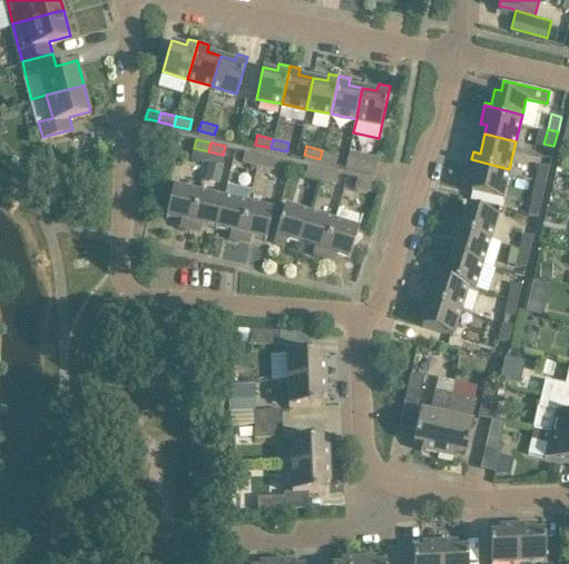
[(375,156),(379,156),(384,157),(386,149),(378,148),(375,156)]
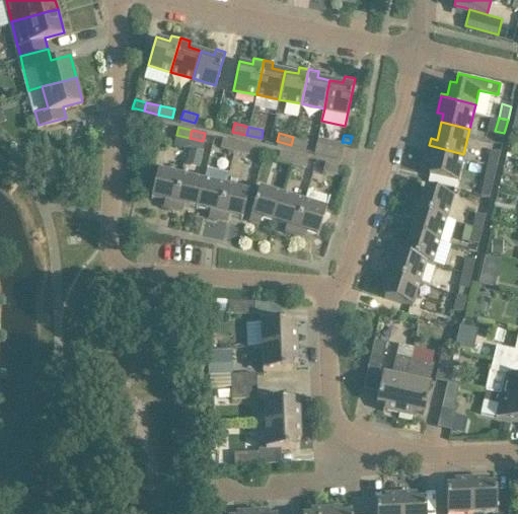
[(236,148),(238,138),(224,136),(222,145),(236,148)]
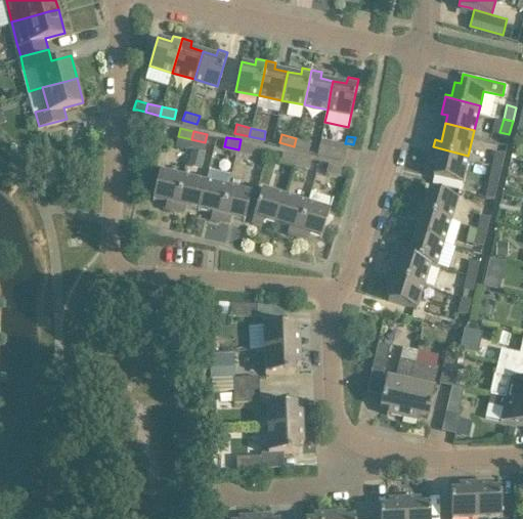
[(318,153),(345,159),(348,143),(321,137),(318,153)]
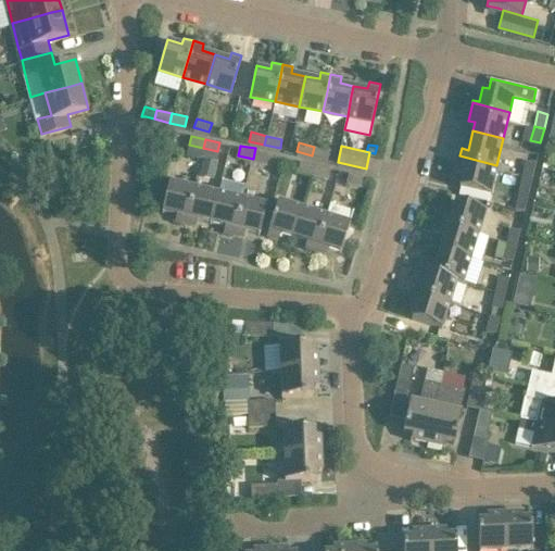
[(314,147),(312,155),(327,159),(329,151),(314,147)]
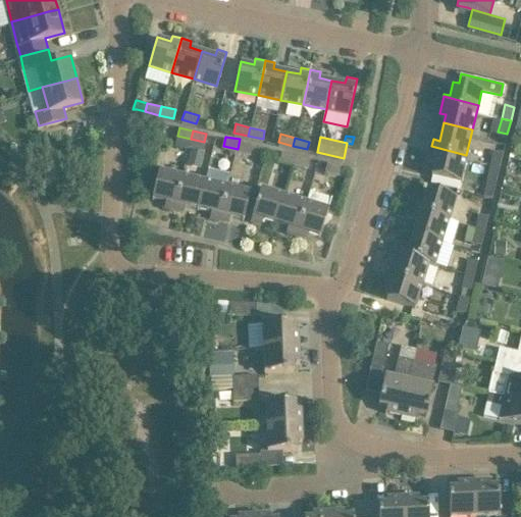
[(254,142),(240,139),(238,149),(252,151),(254,142)]
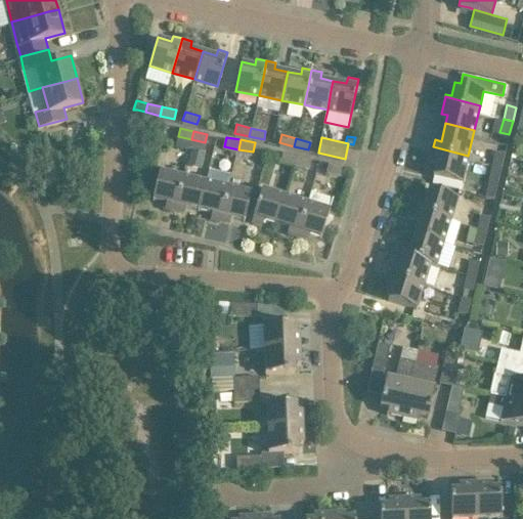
[(204,149),(191,146),(188,161),(187,164),(202,167),(203,164),(206,149),(204,149)]
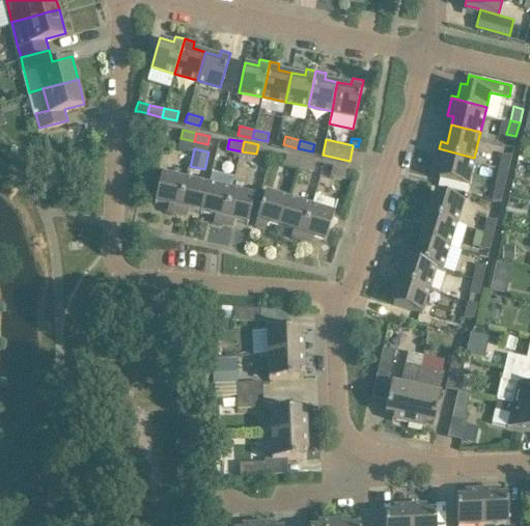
[(439,176),(449,178),(468,184),(474,158),(439,148),(436,161),(442,162),(439,176)]
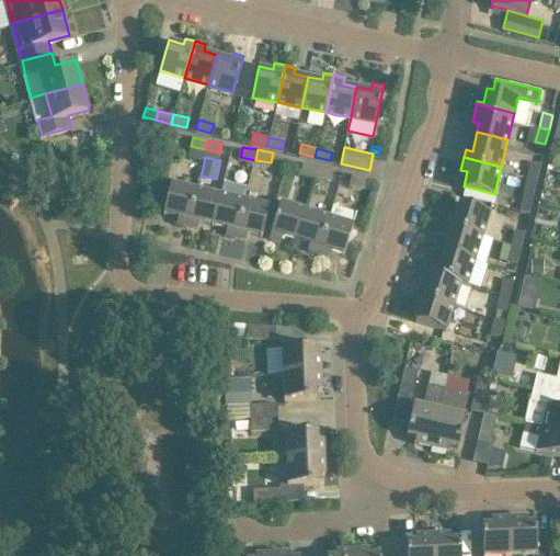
[(527,176),(537,179),(541,162),(530,159),(527,176)]
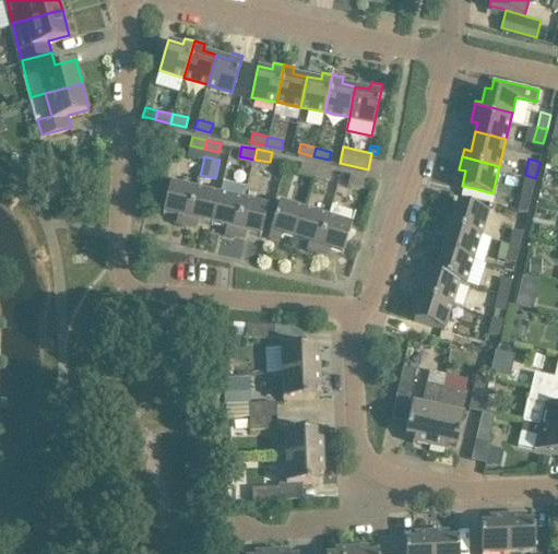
[(299,169),(315,173),(316,165),(300,161),(299,169)]
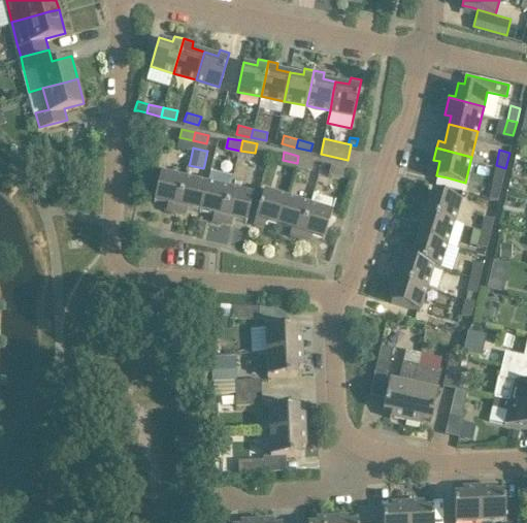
[(298,156),(297,163),(311,166),(313,159),(298,156)]
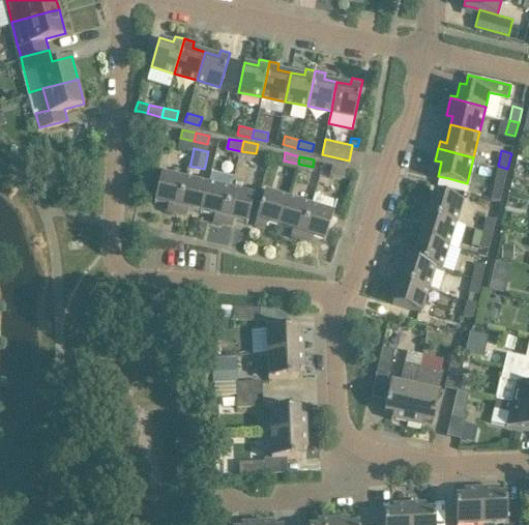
[(330,172),(342,175),(345,176),(347,167),(332,163),(330,172)]
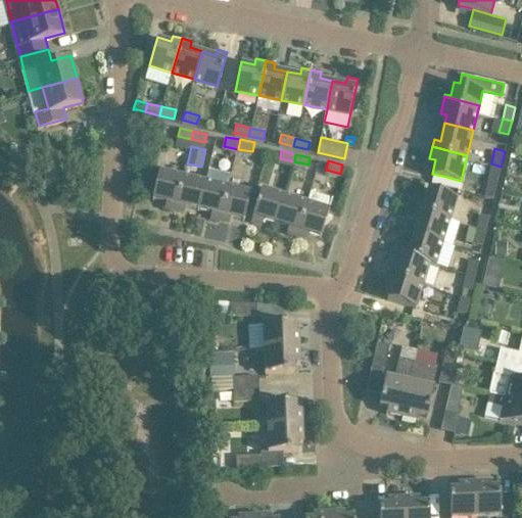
[(491,163),(486,183),(496,185),(501,167),(491,163)]
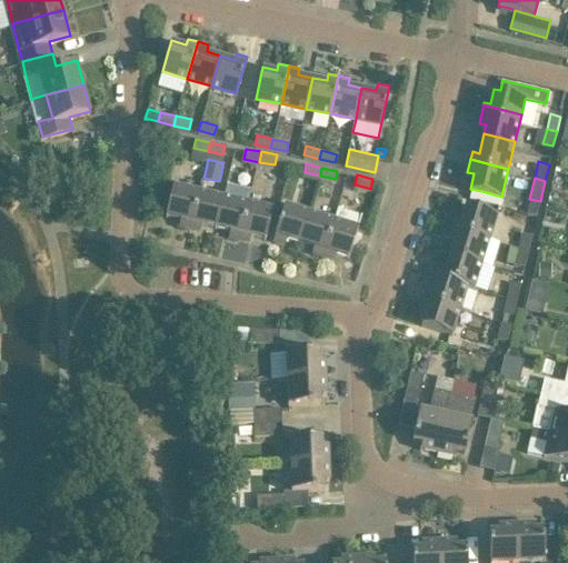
[(229,235),(239,238),(243,220),(248,200),(247,199),(250,186),(228,181),(225,194),(223,193),(219,214),(216,225),(230,229),(229,235)]
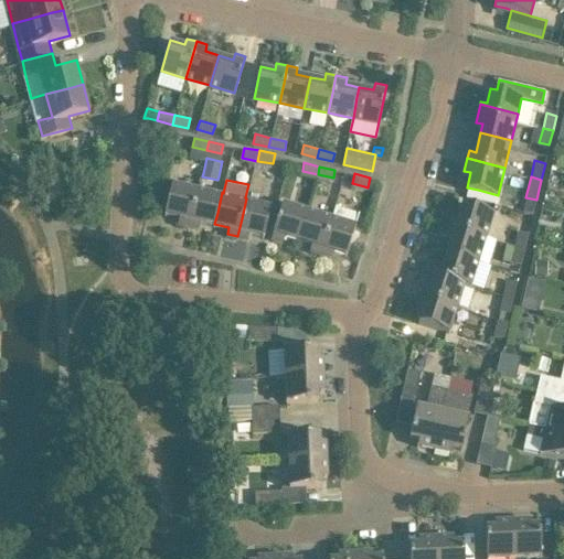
[(178,222),(189,224),(192,207),(198,186),(172,181),(165,212),(180,215),(178,222)]
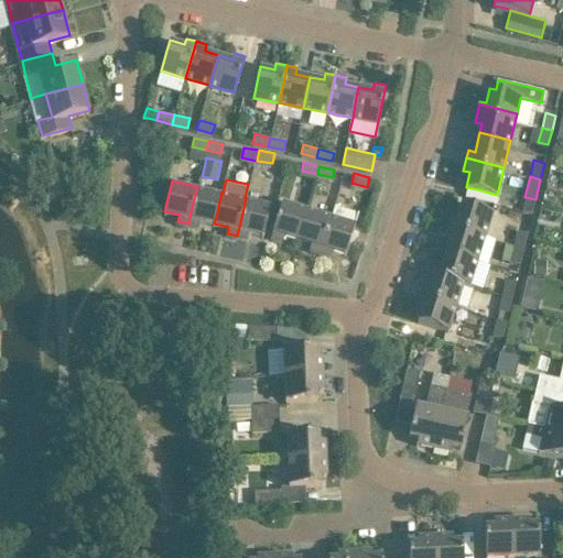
[(192,207),(188,223),(198,227),(199,220),(214,223),(217,212),(222,192),(197,186),(192,207)]
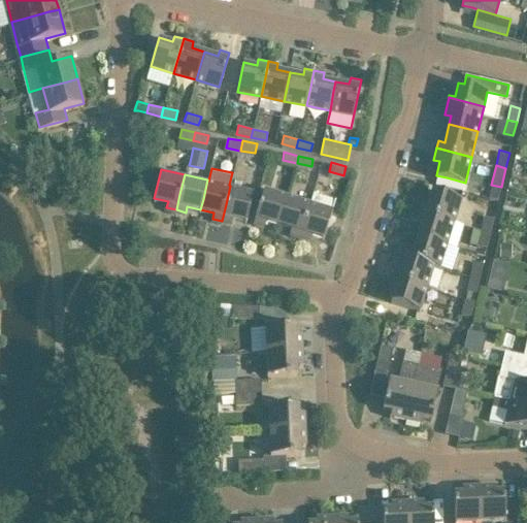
[(226,204),(222,221),(232,223),(233,217),(246,220),(254,191),(230,186),(226,204)]
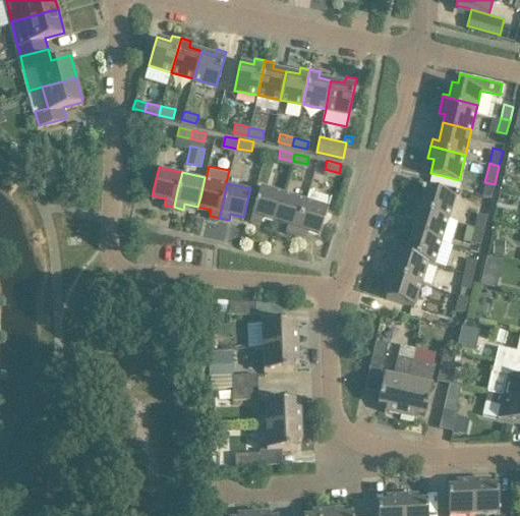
[(261,184),(253,209),(250,219),(261,222),(263,216),(275,220),(278,211),(284,191),(261,184)]
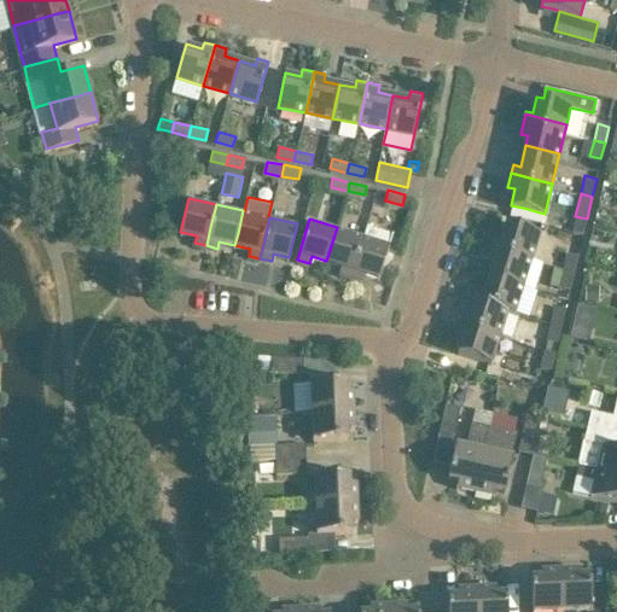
[(492,245),(533,258),(541,231),(507,221),(501,237),(495,234),(492,245)]
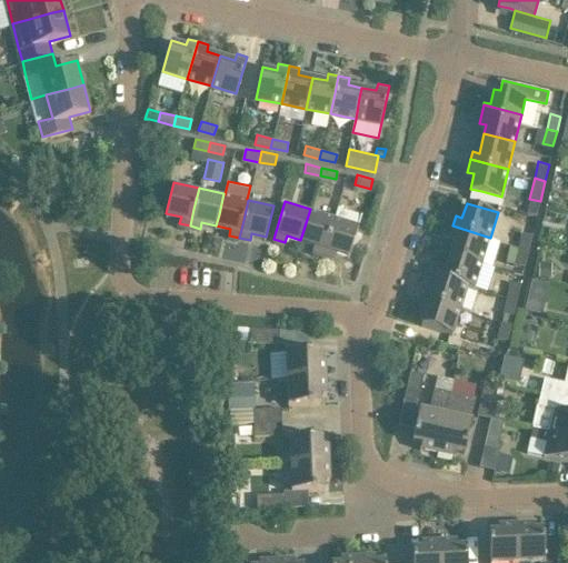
[(339,204),(336,218),(335,217),(322,254),(332,257),(335,251),(349,255),(362,212),(339,204)]
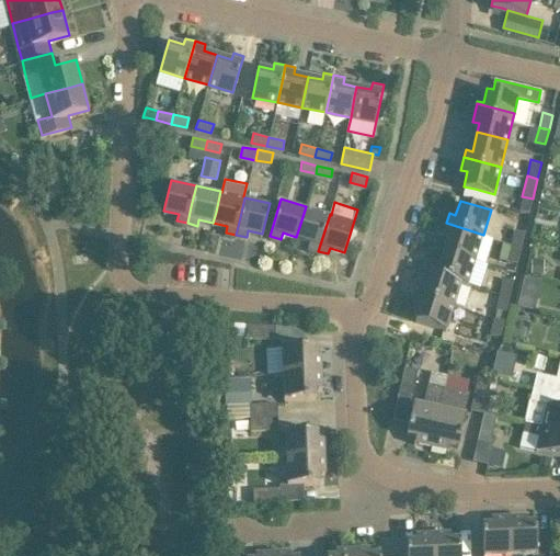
[(306,206),(299,227),(296,237),(310,241),(308,248),(318,251),(330,214),(306,206)]
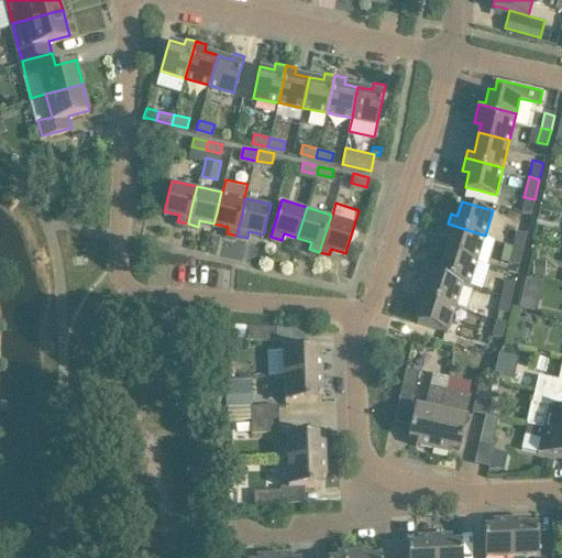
[(447,250),(477,259),(485,236),(448,223),(444,233),(451,236),(447,250)]
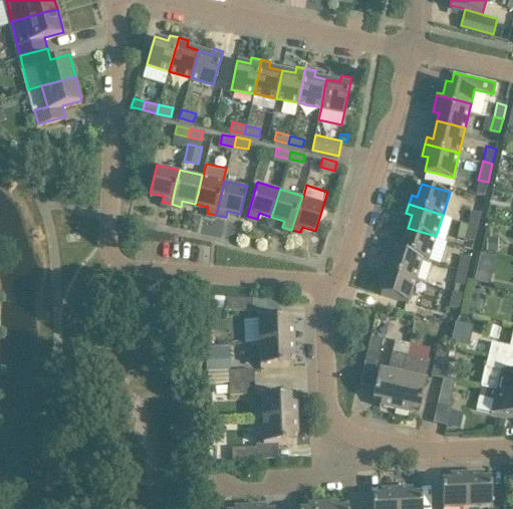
[(472,209),(467,227),(477,229),(481,211),(472,209)]
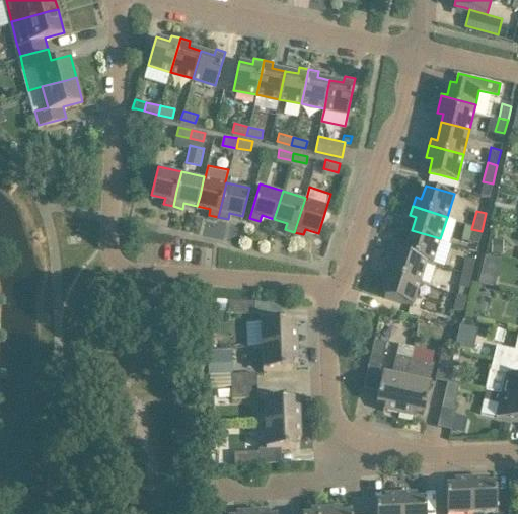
[(482,231),(471,229),(467,247),(476,249),(482,231)]
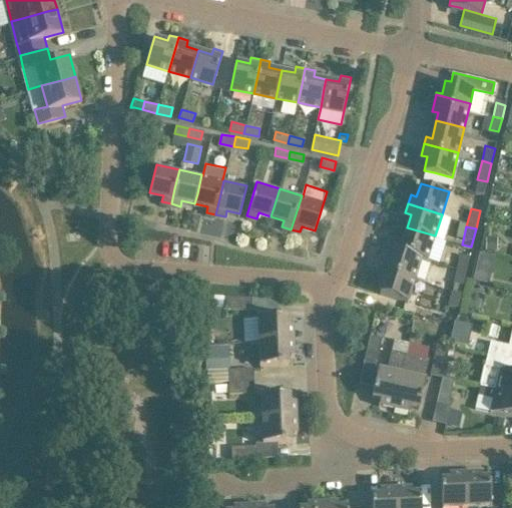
[(394,246),(428,258),(435,235),(407,227),(403,239),(397,237),(394,246)]
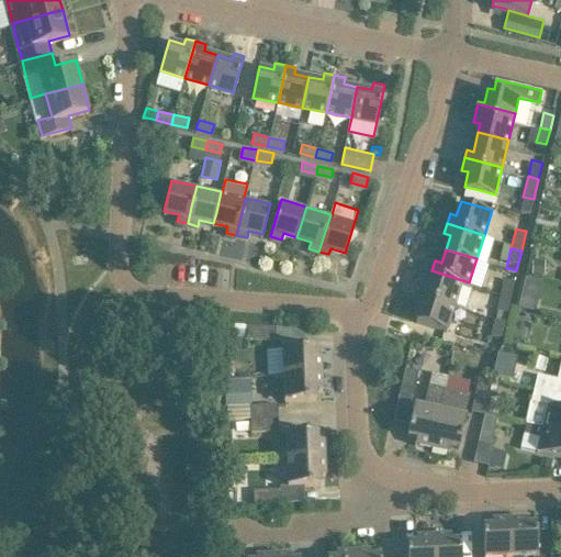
[(546,257),(533,257),(533,273),(546,273),(546,257)]
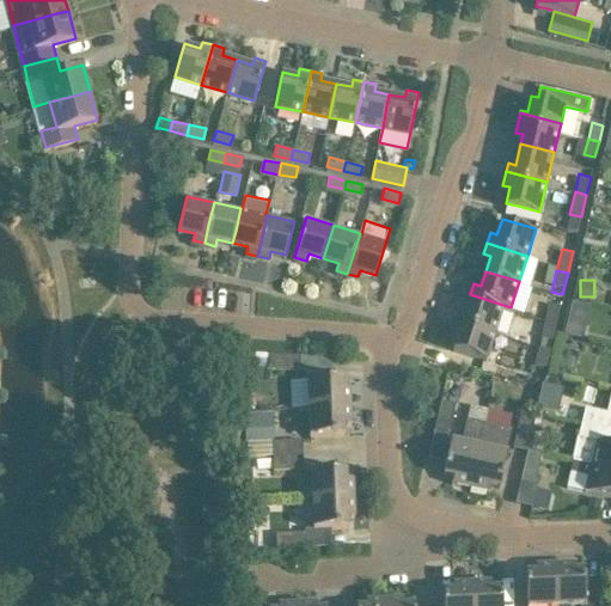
[(456,318),(495,331),(503,306),(511,308),(511,307),(470,294),(465,310),(458,307),(456,318)]
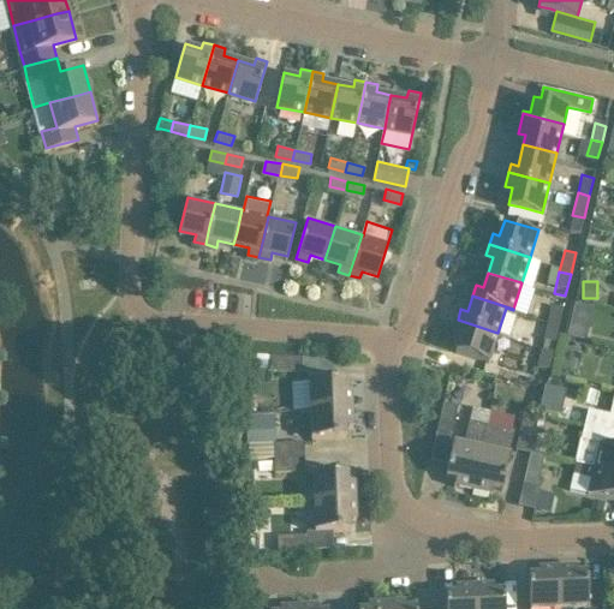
[(552,303),(548,321),(559,323),(562,305),(552,303)]
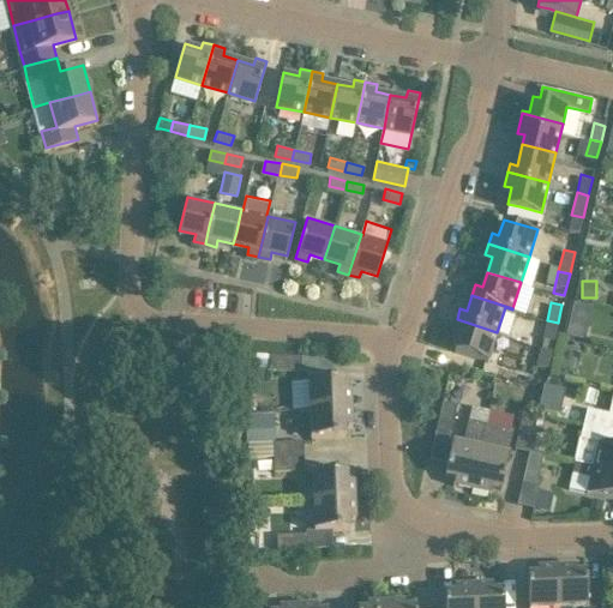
[(590,321),(571,317),(566,332),(586,337),(590,321)]
